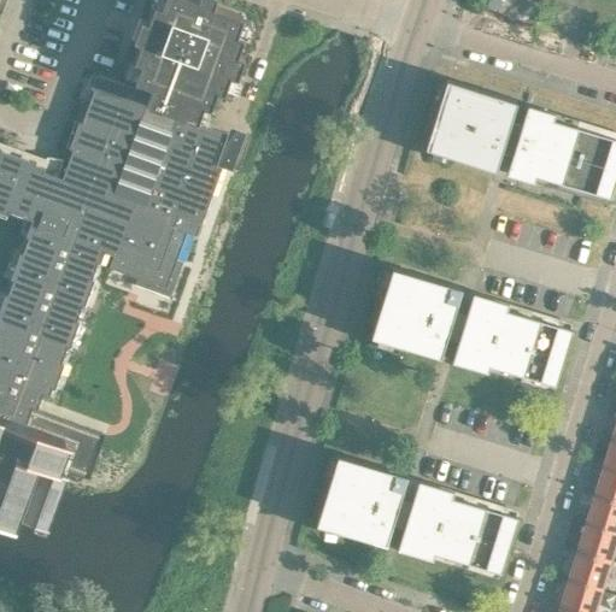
[(0,0),(0,212),(27,222),(44,176),(45,172),(27,165),(28,164),(1,154),(0,156),(0,0)]
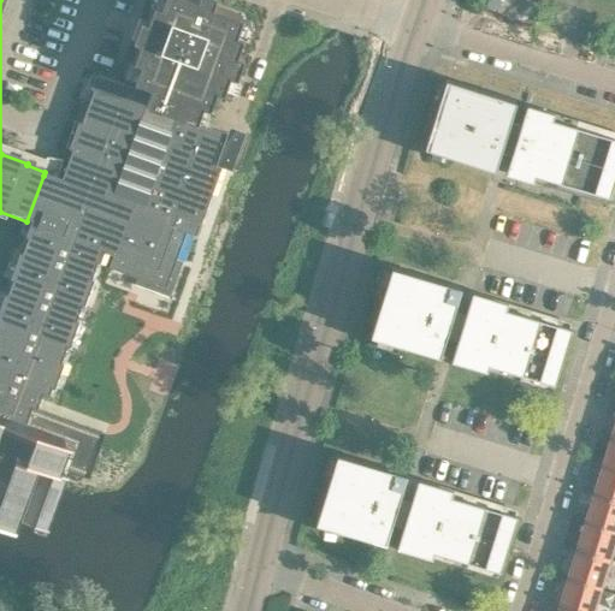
[(0,417),(27,427),(33,411),(37,414),(37,411),(43,398),(49,401),(53,391),(55,392),(65,367),(63,366),(67,350),(70,350),(80,325),(77,324),(83,308),(86,309),(95,283),(93,283),(102,254),(114,259),(110,272),(166,291),(187,235),(175,231),(178,219),(201,229),(234,140),(201,128),(207,110),(210,111),(242,21),(187,0),(165,0),(135,84),(153,90),(148,104),(140,101),(142,95),(100,79),(63,183),(43,176),(27,221),(33,224),(27,241),(29,242),(23,257),(21,256),(12,283),(13,284),(9,300),(6,298),(0,314),(0,417)]
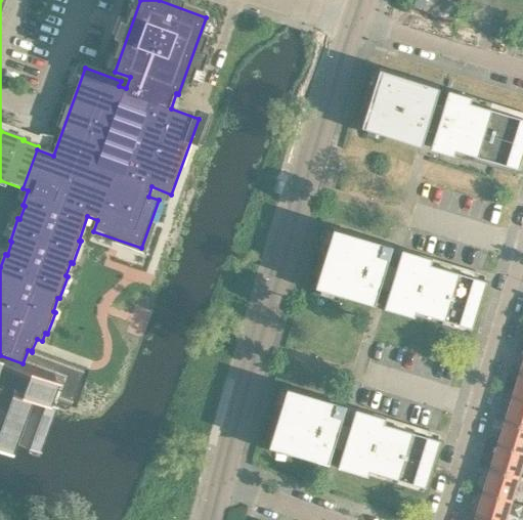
[(421,147),(426,132),(435,134),(432,144),(518,171),(522,157),(522,121),(446,97),(443,107),(434,105),(439,89),(380,71),(361,129),(421,147)]
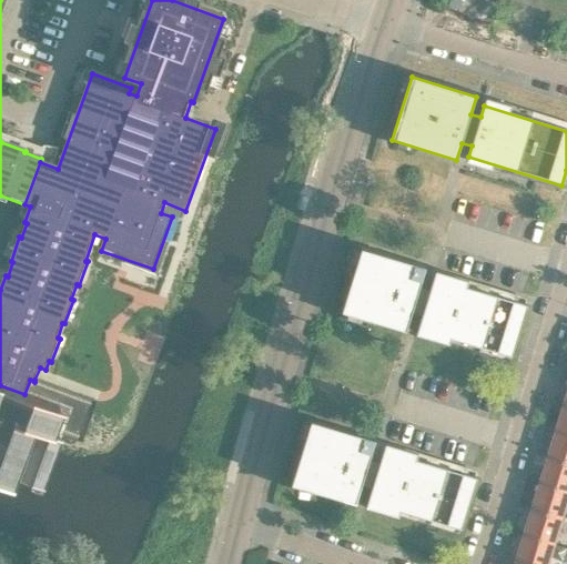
[(342,313),(406,333),(425,270),(361,250),(342,313)]
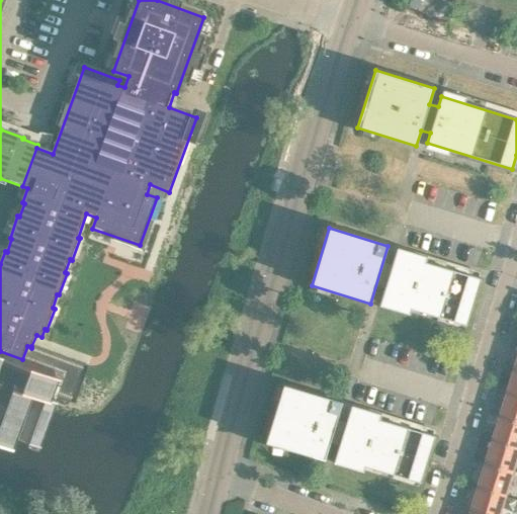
[(381,301),(466,327),(481,280),(396,254),(381,301)]
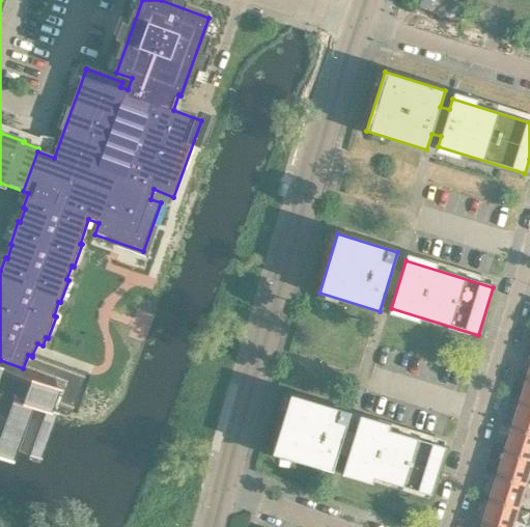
[(0,451),(14,456),(18,446),(31,450),(32,447),(43,450),(52,425),(58,409),(77,416),(91,377),(32,355),(32,357),(28,355),(23,368),(0,360),(0,451)]
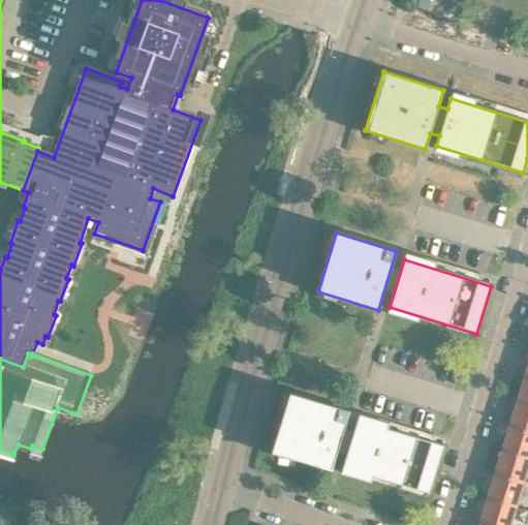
[(527,380),(525,379),(518,403),(527,406),(527,380)]
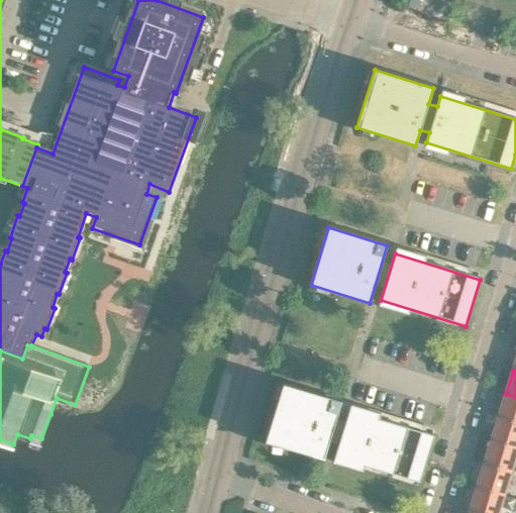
[(265,441),(323,459),(341,402),(283,384),(265,441)]
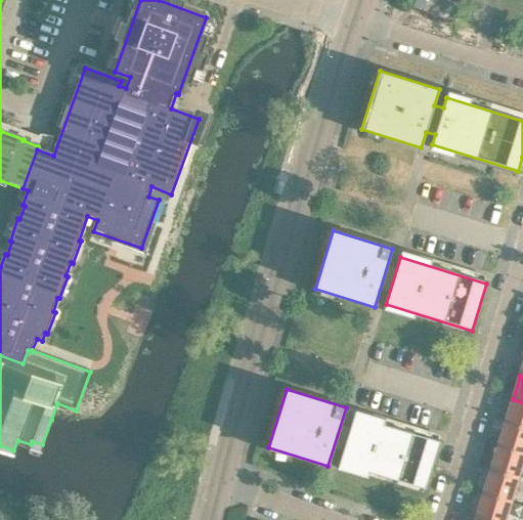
[(522,402),(513,399),(505,424),(522,429),(522,402)]
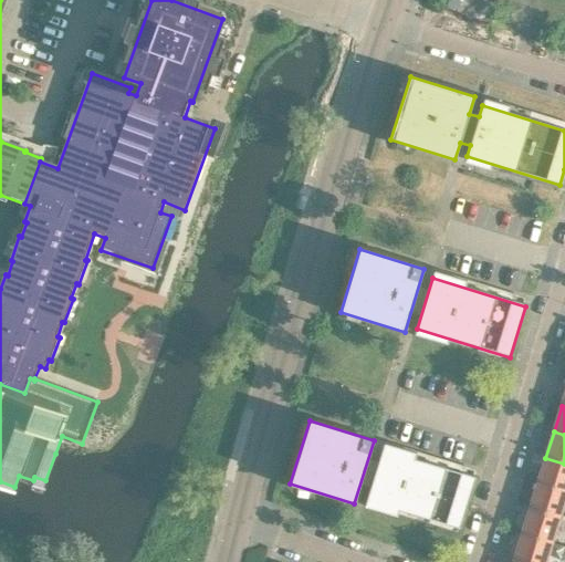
[(366,501),(460,530),(475,479),(383,450),(366,501)]
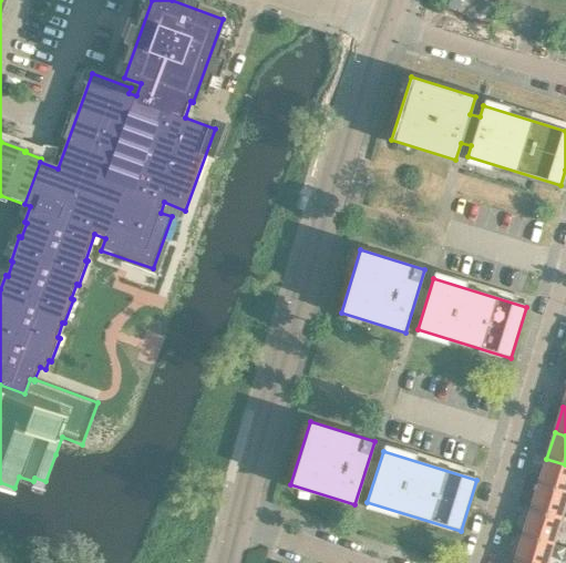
[(565,464),(546,459),(538,484),(565,493),(565,464)]
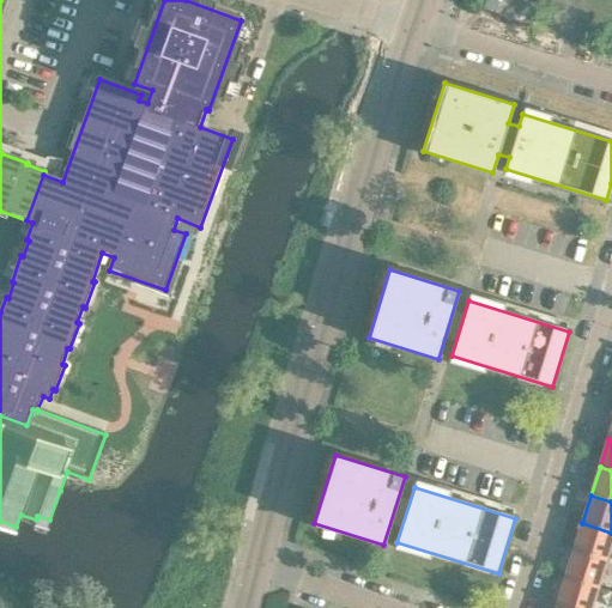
[(611,533),(582,523),(574,551),(606,561),(611,545),(611,533)]
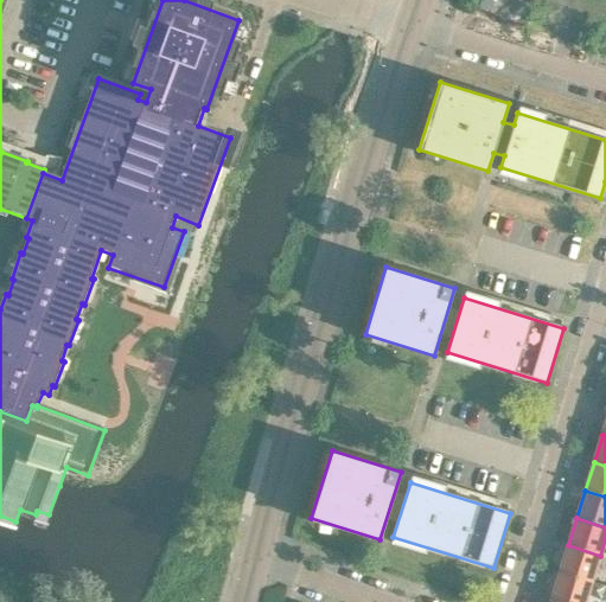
[(568,545),(560,574),(592,583),(600,556),(568,545)]
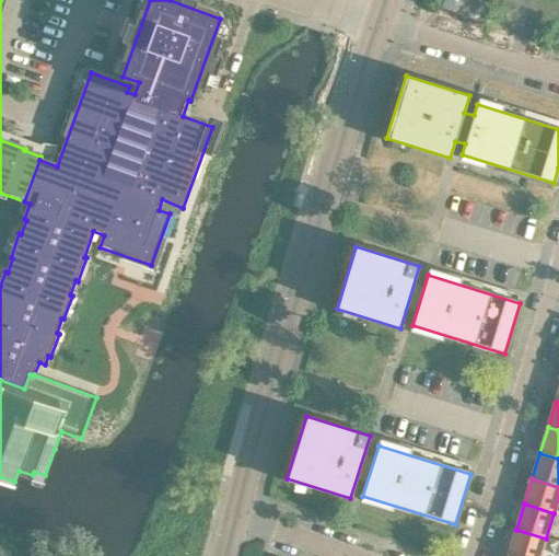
[(516,530),(508,555),(540,555),(546,539),(516,530)]
